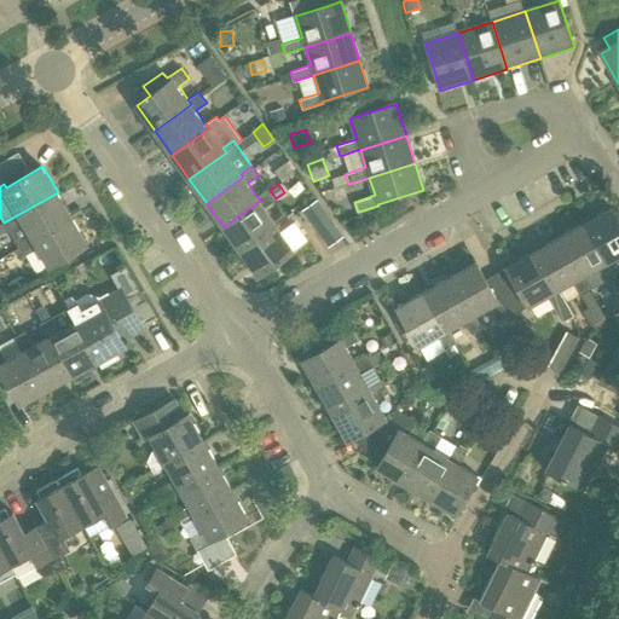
[(260,201),(224,227),(241,252),(278,225),(275,220),(265,208),(276,200),(276,198),(270,190),(268,189),(256,196),(260,201)]
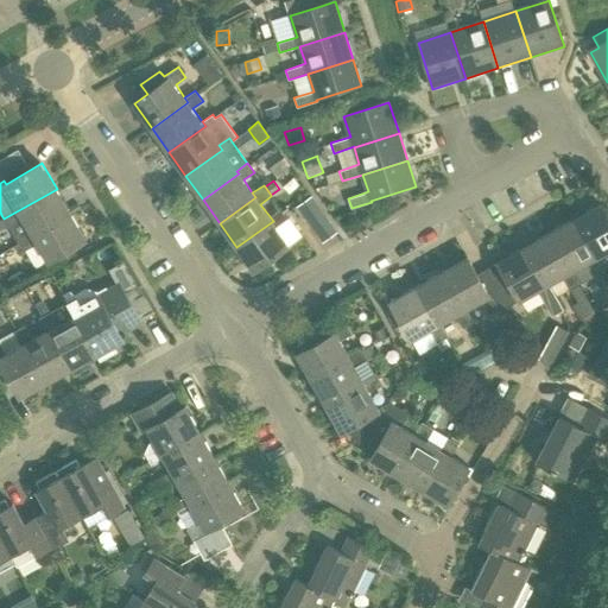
[(19,244),(71,214),(57,189),(4,219),(8,227),(17,240),(19,244)]
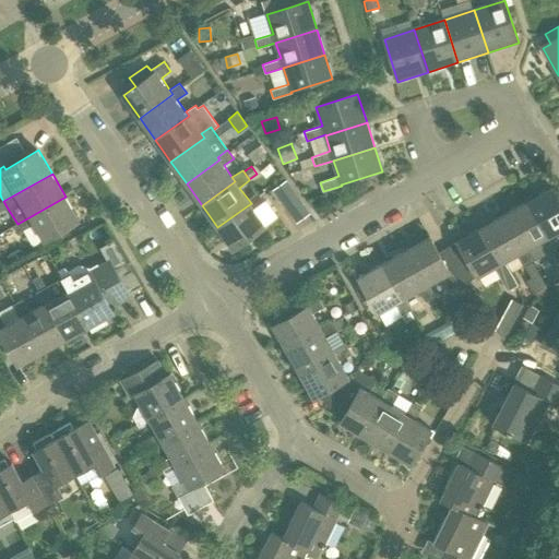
[(286,179),(272,190),(284,206),(298,197),(286,179)]
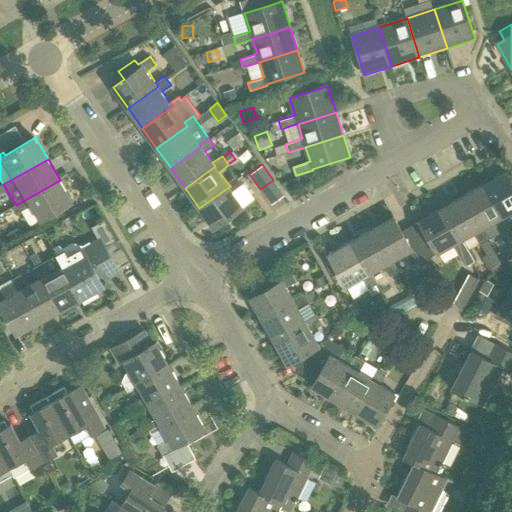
[(505,216),(511,212),(511,180),(507,172),(485,184),(503,217),(505,216)]
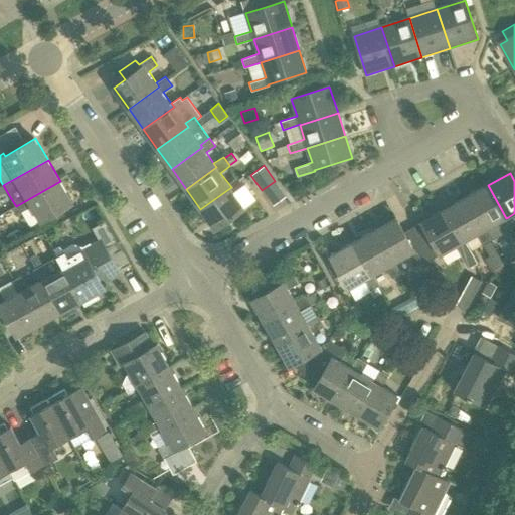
[(231,187),(200,209),(212,226),(215,230),(220,226),(245,208),(235,193),(244,186),(237,177),(228,183),(231,187)]
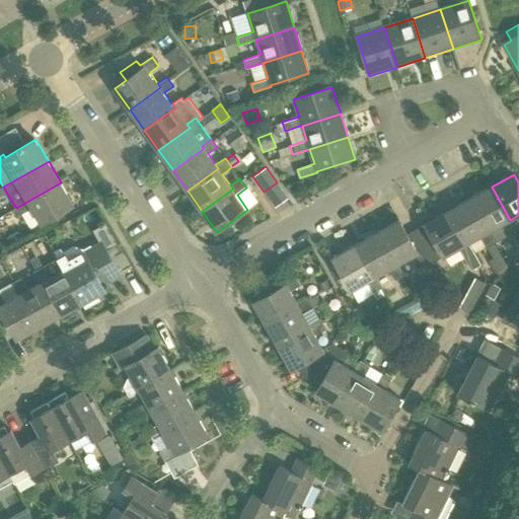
[(61,182),(16,208),(20,215),(32,207),(45,228),(71,213),(68,207),(74,204),(61,182)]
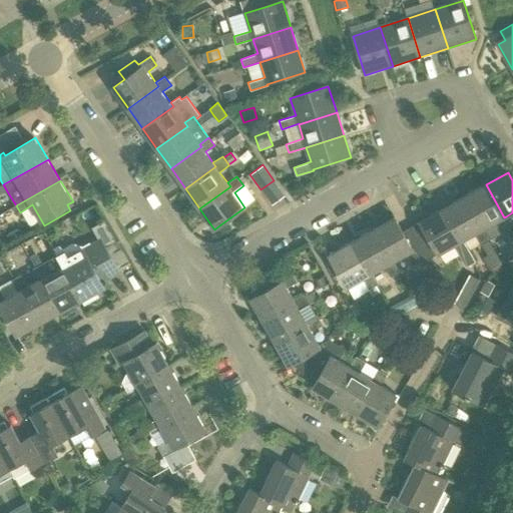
[(506,216),(504,217),(486,184),(464,196),(480,225),(483,229),(486,227),(492,238),(503,232),(512,226),(506,216)]
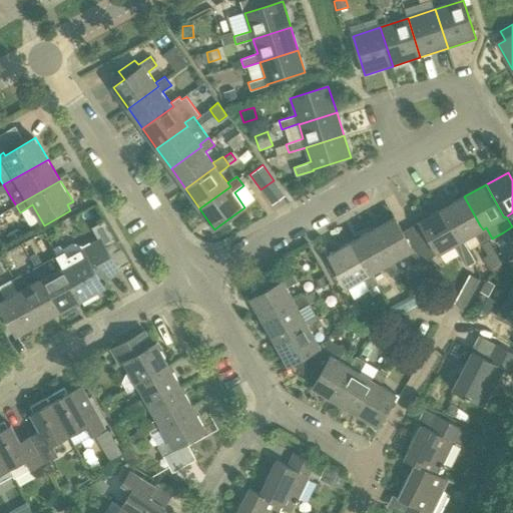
[(483,229),(480,225),(464,196),(442,208),(460,241),(463,240),(475,233),(481,244),(492,238),(486,227),(483,229)]
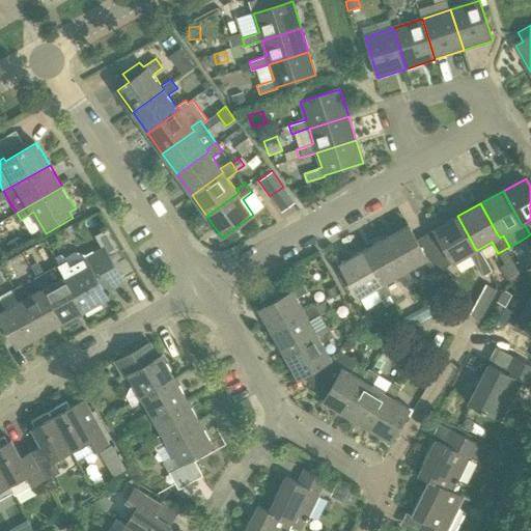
[(486,260),(479,249),(476,250),(457,216),(435,229),(441,240),(432,244),(446,268),(469,254),(482,276),(488,273),(492,271),(486,260)]
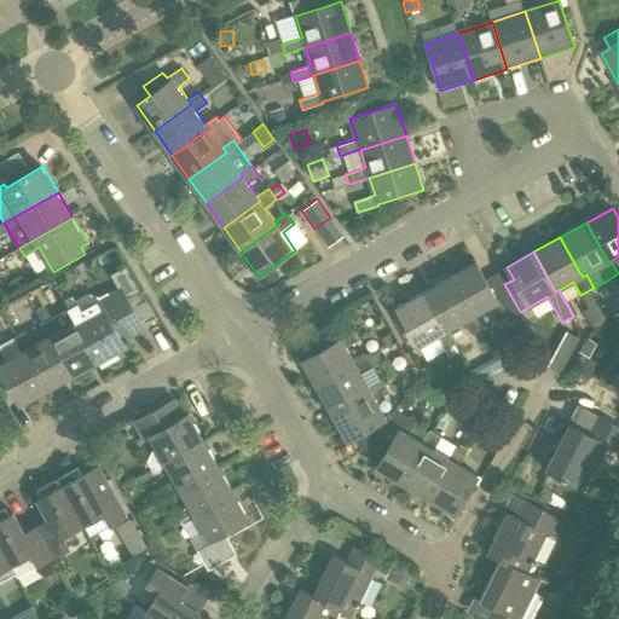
[(520,312),(504,284),(492,290),(476,262),(450,277),(472,317),(475,316),(475,314),(490,307),(497,320),(509,313),(510,317),(520,312)]
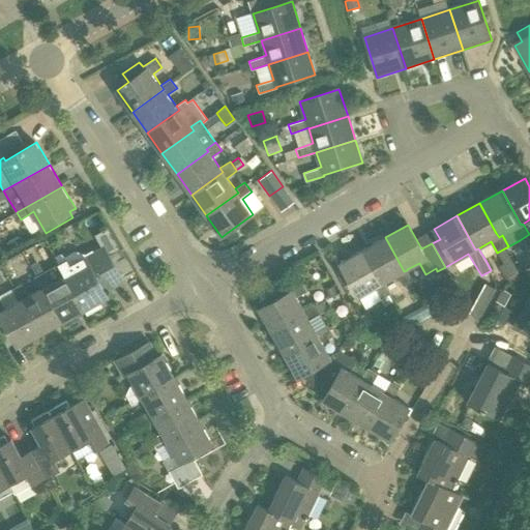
[(407,270),(404,271),(385,237),(362,249),(382,284),(385,282),(396,275),(403,287),(413,281),(407,270)]
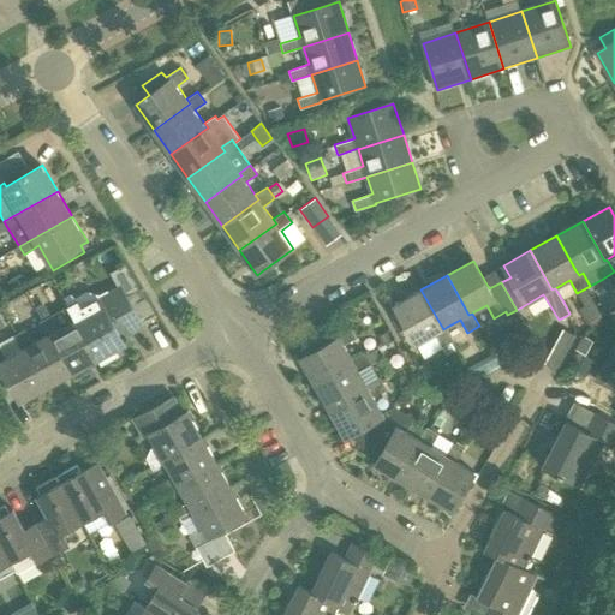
[(67,305),(66,306),(73,321),(77,320),(97,359),(101,366),(119,356),(115,348),(125,344),(123,339),(144,327),(121,287),(109,293),(107,290),(99,294),(88,291),(75,298),(66,303),(67,305)]
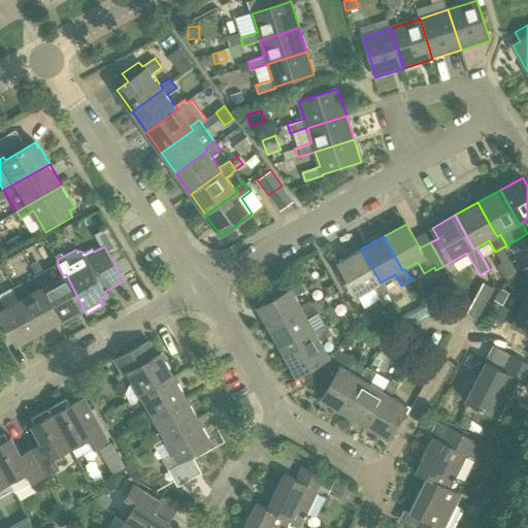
[(384,281),(381,283),(361,249),(339,262),(358,295),(373,287),(380,298),(390,292),(384,281)]
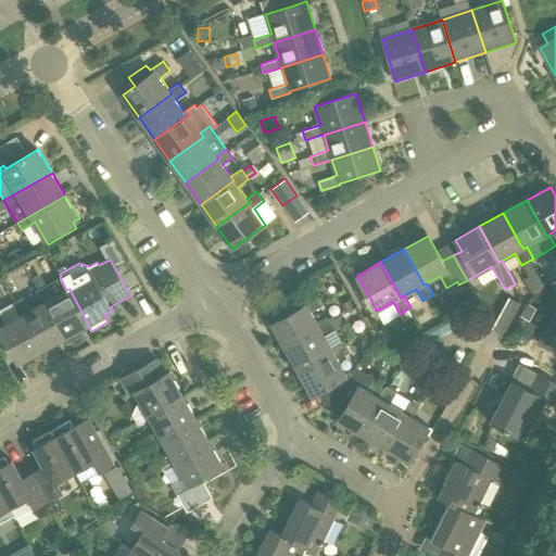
[(66,290),(60,277),(46,285),(39,273),(32,277),(38,289),(35,290),(42,304),(46,302),(64,338),(67,343),(84,335),(80,328),(88,325),(70,289),(66,290)]
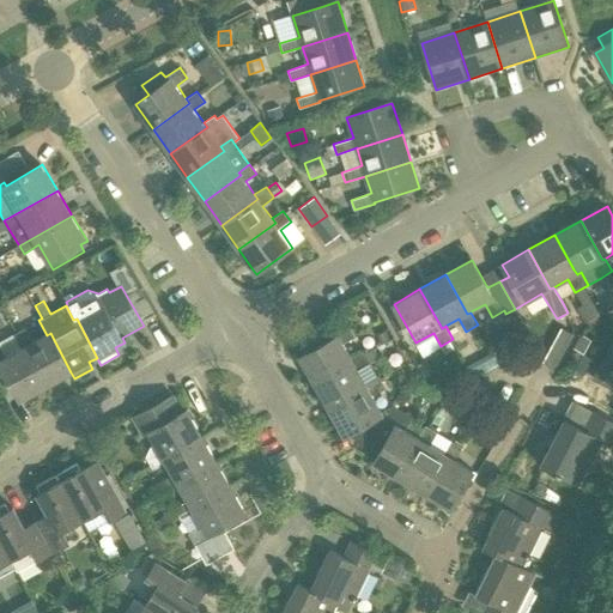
[(351,358),(343,344),(356,337),(349,325),(334,333),(337,338),(302,357),(316,383),(353,363),(351,358)]
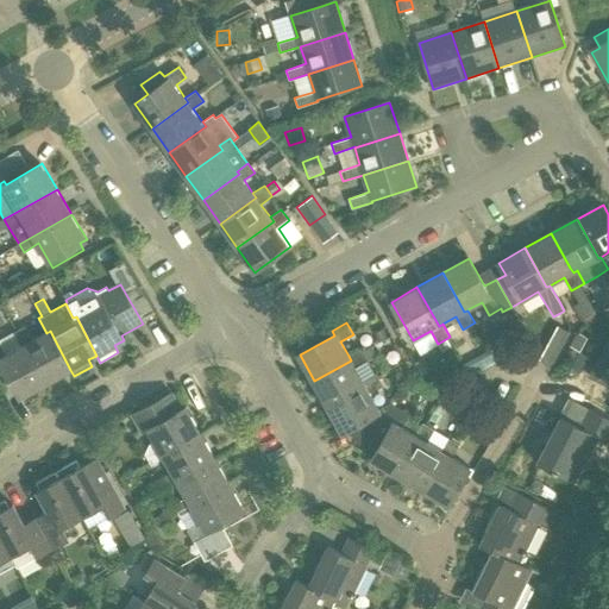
[(50,331),(46,333),(32,340),(25,326),(13,332),(22,346),(25,345),(45,383),(70,370),(50,331)]
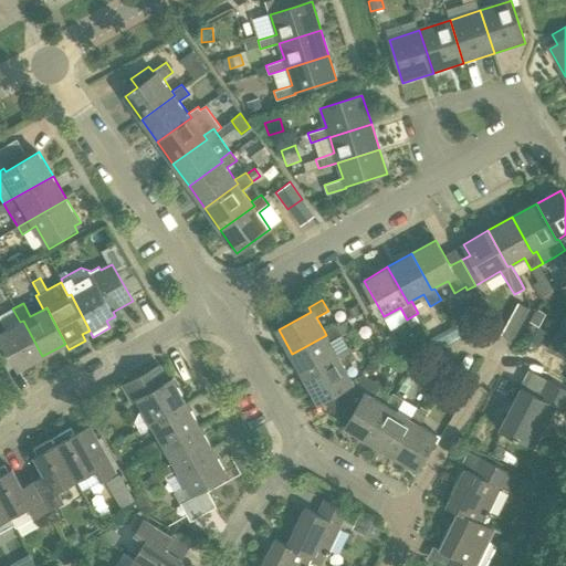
[(530,322),(540,327),(546,313),(537,307),(530,322)]
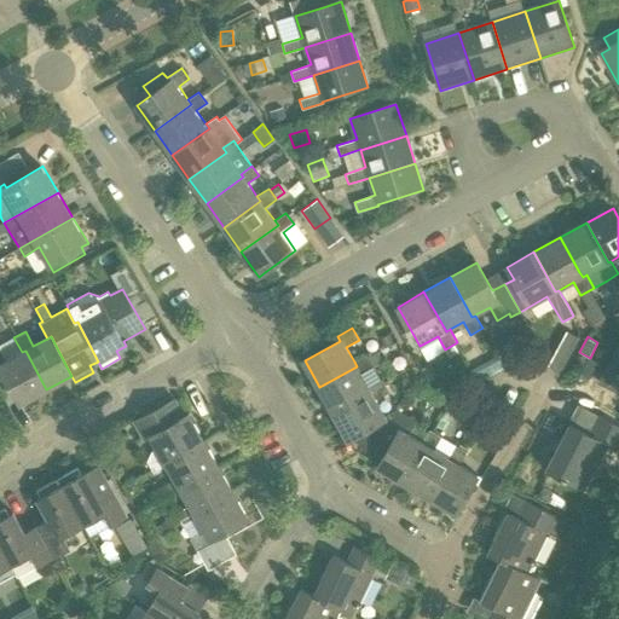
[(615,392),(618,385),(618,342),(614,352),(602,374),(599,382),(615,392)]
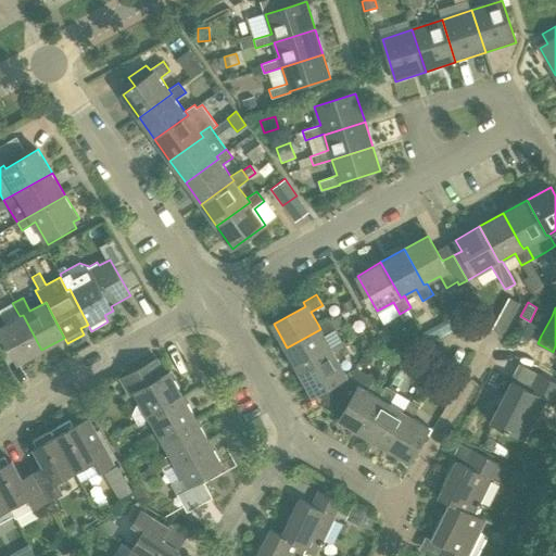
[(23,315),(20,316),(7,324),(0,312),(0,331),(17,364),(41,350),(23,315)]
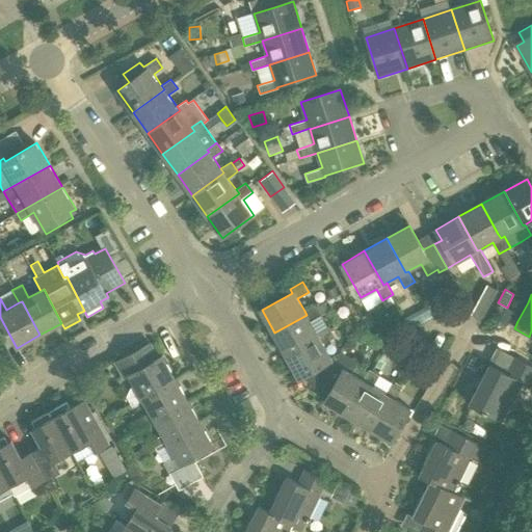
[(319,337),(317,333),(310,321),(321,314),(315,304),(304,311),(307,315),(274,333),(287,355),(319,337)]
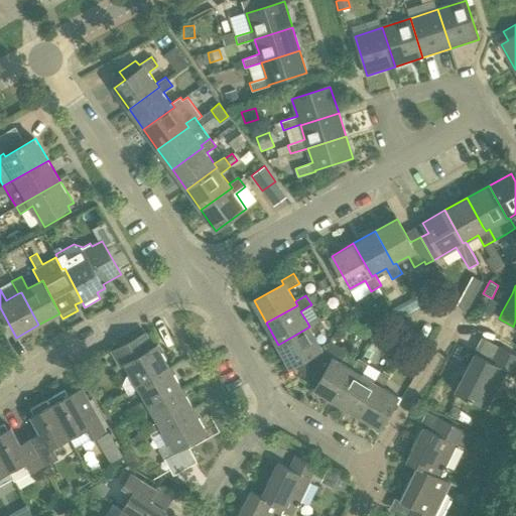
[(414,300),(412,297),(390,309),(394,315),(395,315),(397,319),(420,307),(416,299),(414,300)]
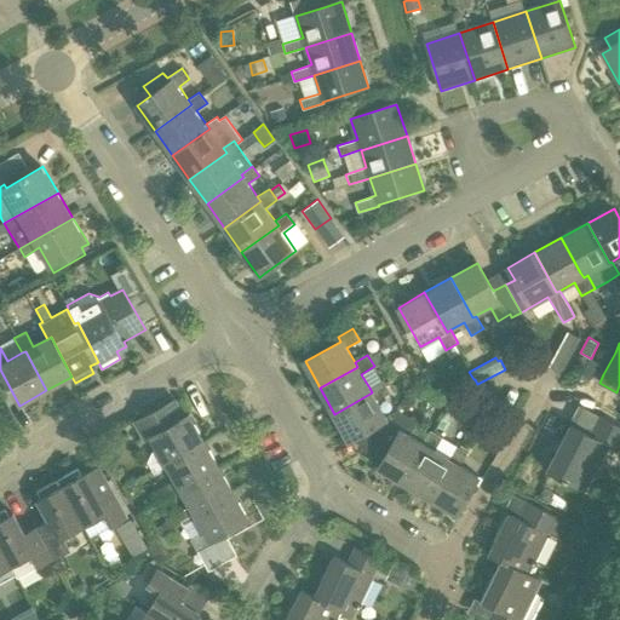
[(430,363),(422,368),(428,380),(437,375),(430,363)]
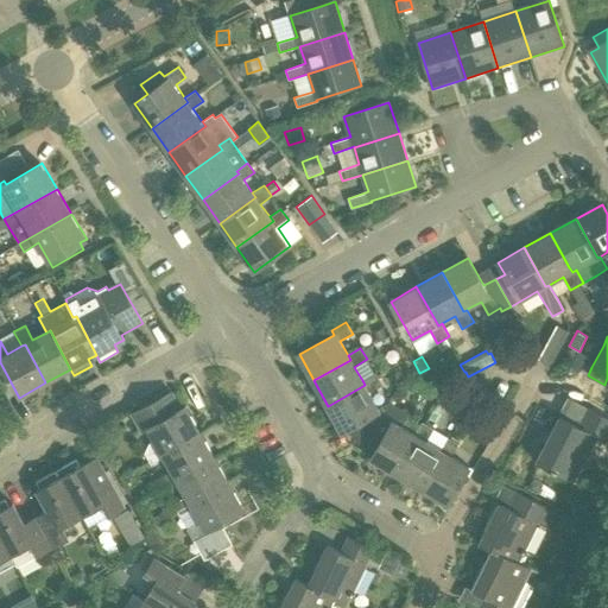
[(379,411),(378,409),(368,392),(381,385),(375,373),(362,380),(365,385),(328,406),(342,432),(348,429),(379,411)]
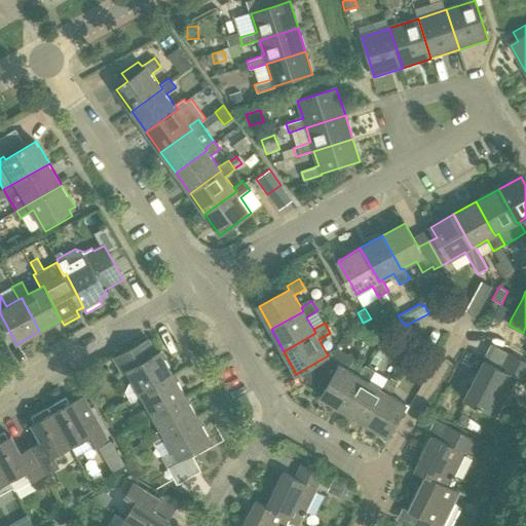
[(141,393),(174,375),(160,352),(157,354),(149,340),(115,360),(123,374),(128,371),(137,385),(124,391),(130,402),(142,396),(141,393)]
